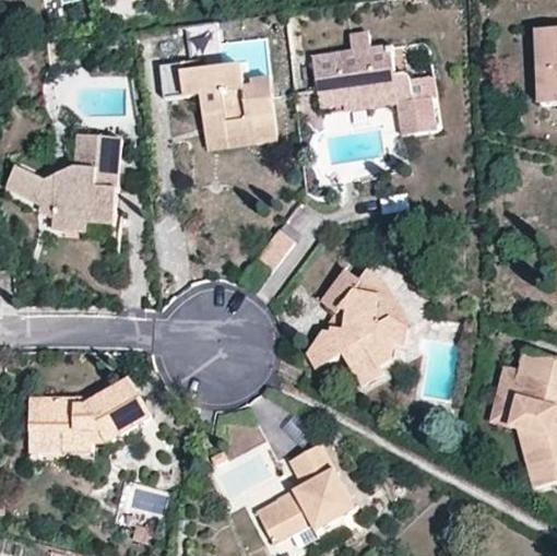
[(556,103),(556,28),(534,30),(540,104),(556,103)]
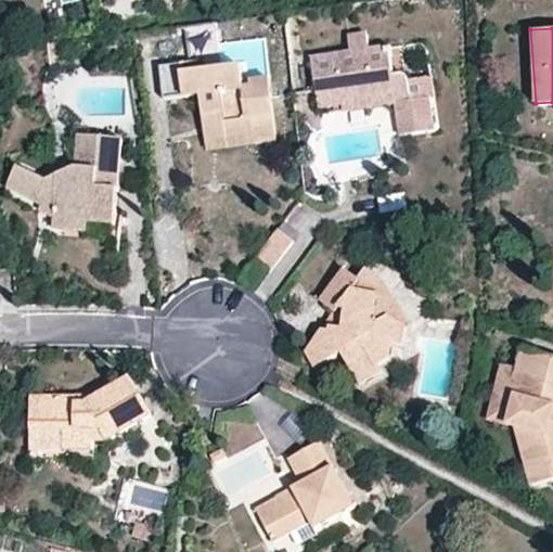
[(390,52),(389,43),(369,46),(365,30),(347,34),(349,50),(309,55),(317,99),(390,90),(393,103),(398,135),(434,129),(428,95),(410,99),(407,79),(407,76),(403,72),(393,74),(388,52),(390,52)]
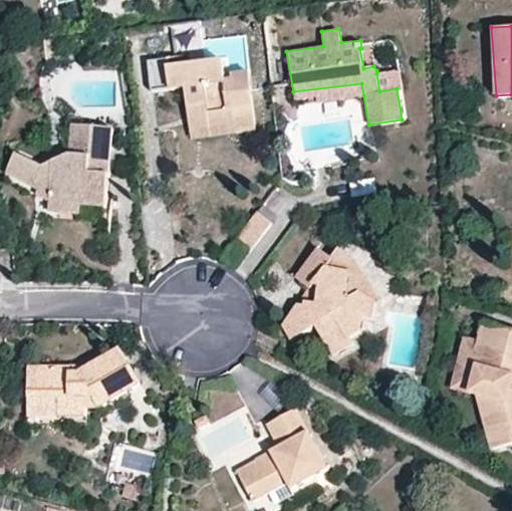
[(253,129),(247,71),(229,72),(229,77),(225,78),(223,60),(190,63),(188,56),(147,59),(150,89),(168,87),(169,90),(184,88),(186,103),(204,102),(206,113),(231,111),(232,126),(233,132),(253,129)]
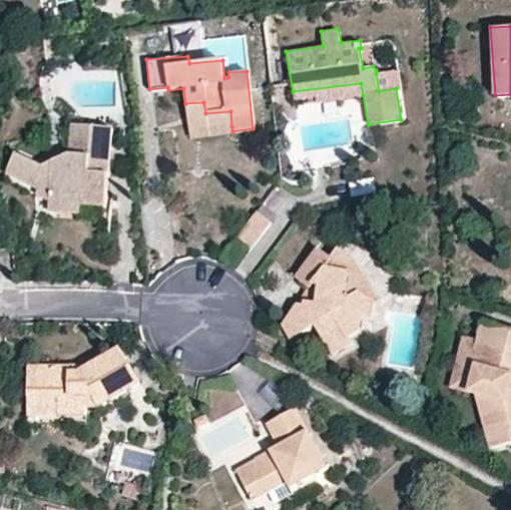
[(398,71),(376,73),(379,91),(396,88),(401,88),(398,71)]
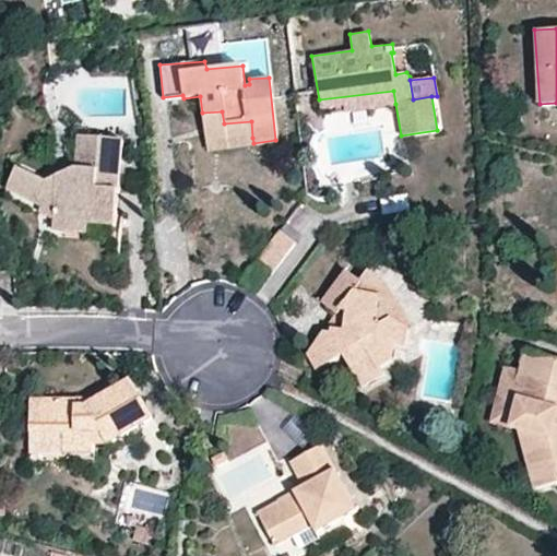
[(345,110),(395,104),(393,91),(319,99),(321,109),(344,106),(345,110)]
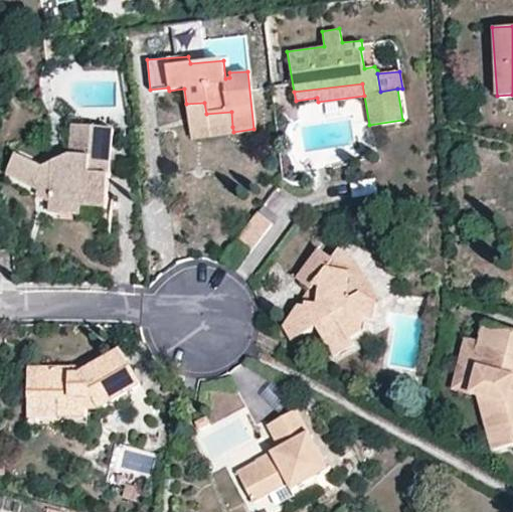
[(190,132),(232,127),(231,112),(206,114),(204,103),(186,104),(190,132)]
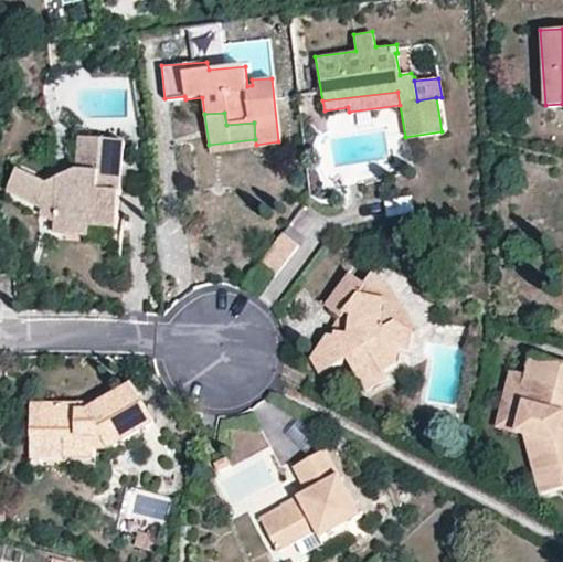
[(119,192),(124,141),(77,137),(75,170),(45,180),(17,167),(6,190),(40,207),(53,213),(52,223),(87,226),(87,210),(115,210),(117,192),(119,192)]
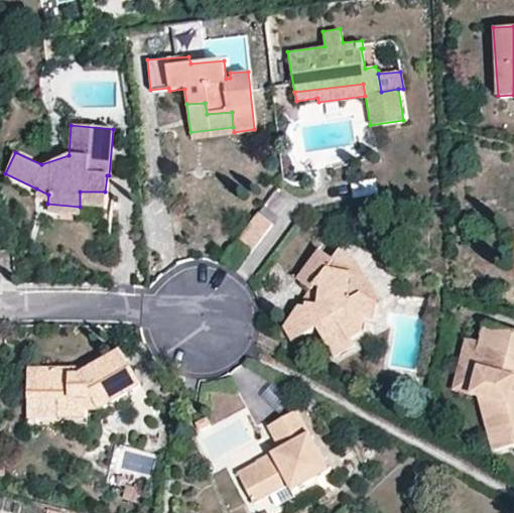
[(329,178),(326,162),(316,164),(318,179),(329,178)]
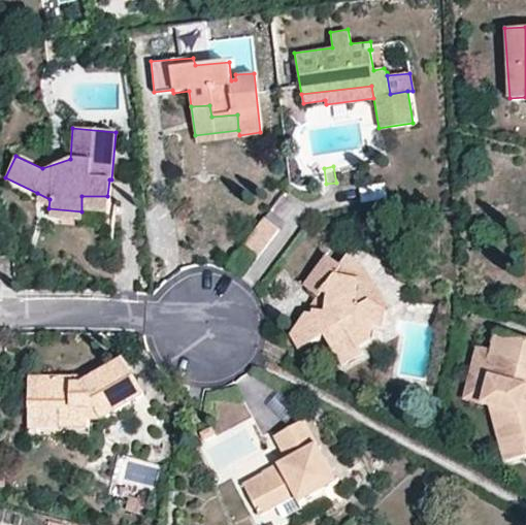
[(384,187),(359,189),(361,207),(386,204),(384,187)]
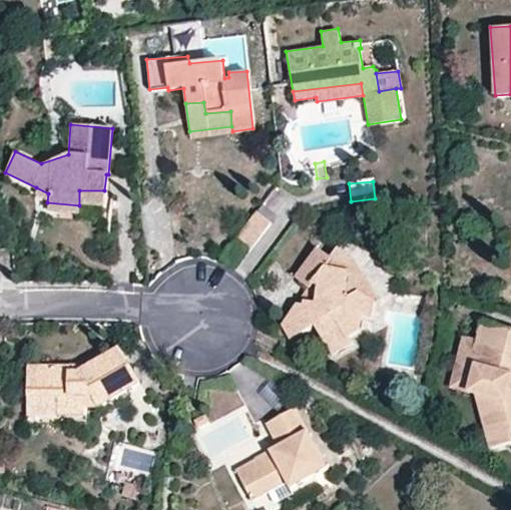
[(34,193),(47,202),(48,193),(36,187),(34,193)]
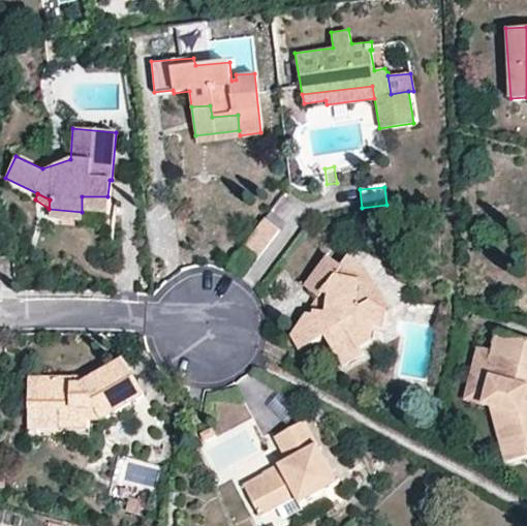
[(105,213),(107,196),(82,196),(82,212),(105,213)]
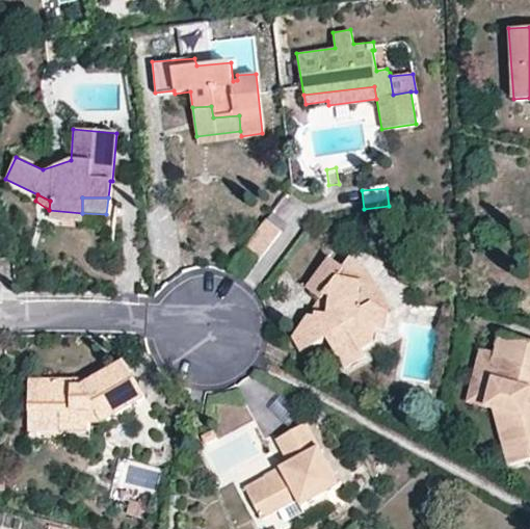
[(81,220),(82,213),(49,210),(49,217),(81,220)]
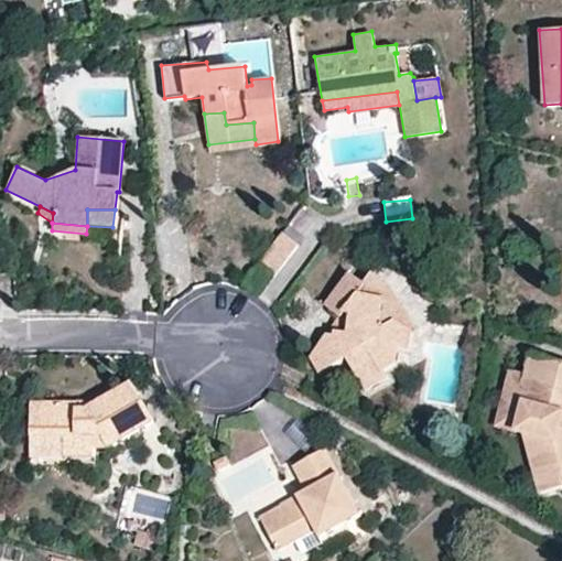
[(281,229),(257,261),(270,271),(296,243),(281,229)]
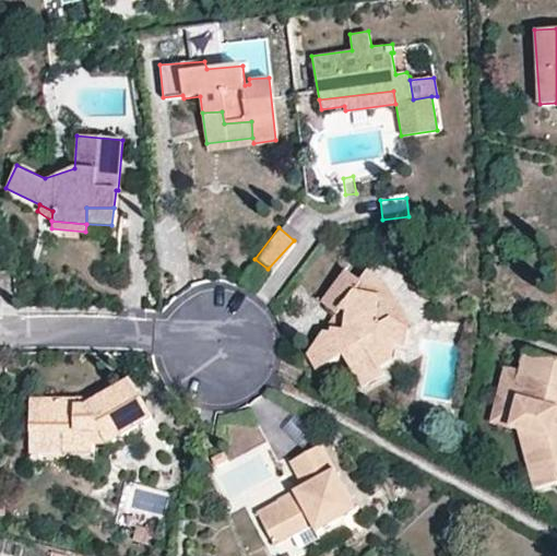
[(320,302),(334,311),(339,314),(340,310),(346,314),(343,330),(331,328),(329,331),(323,329),(305,354),(315,369),(342,355),(363,387),(386,374),(381,367),(392,359),(394,344),(405,344),(409,326),(403,322),(389,286),(391,283),(386,280),(383,281),(366,269),(359,279),(344,268),(320,302)]
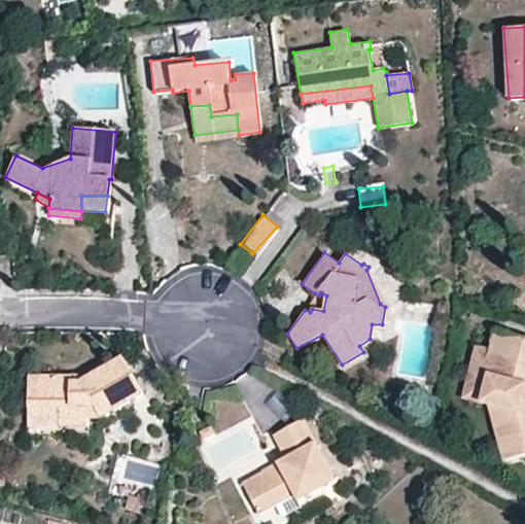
[(304,309),(305,310),(310,312),(312,309),(323,311),(326,295),(320,292),(319,295),(315,293),(304,309)]
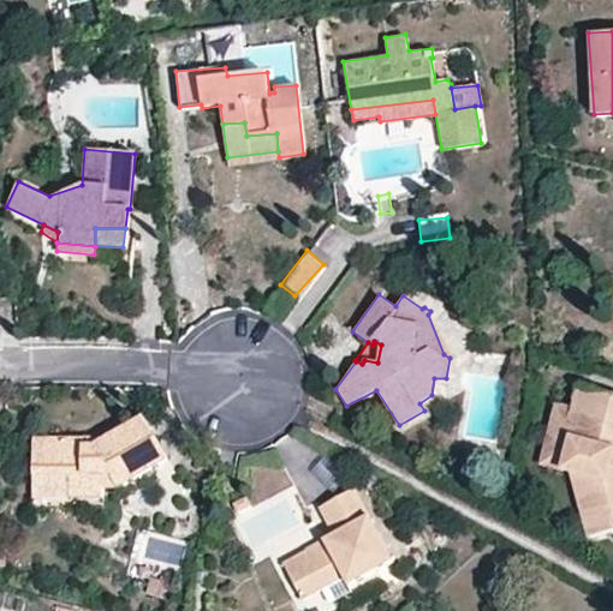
[(612,393),(575,383),(570,405),(554,467),(569,472),(585,534),(612,527),(612,522),(612,521),(612,393)]
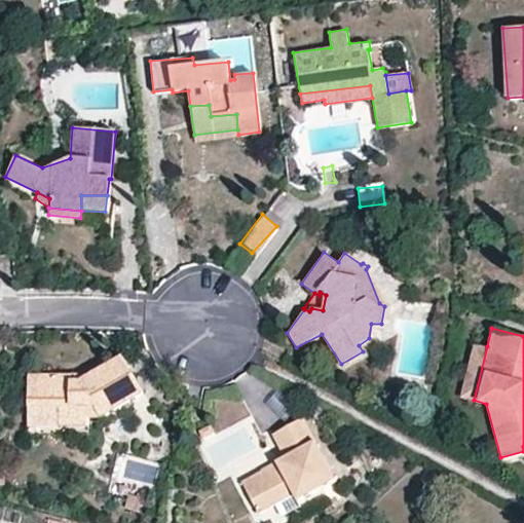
[(458,396),(474,400),(487,346),(473,341),(458,396)]
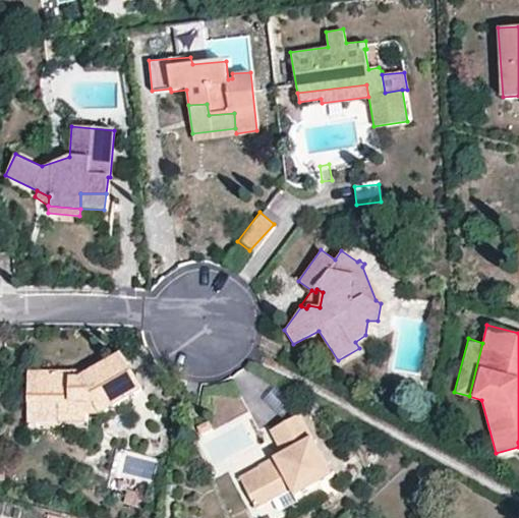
[(140,388),(120,351),(87,369),(25,368),(24,425),(84,425),(87,412),(98,412),(140,388)]
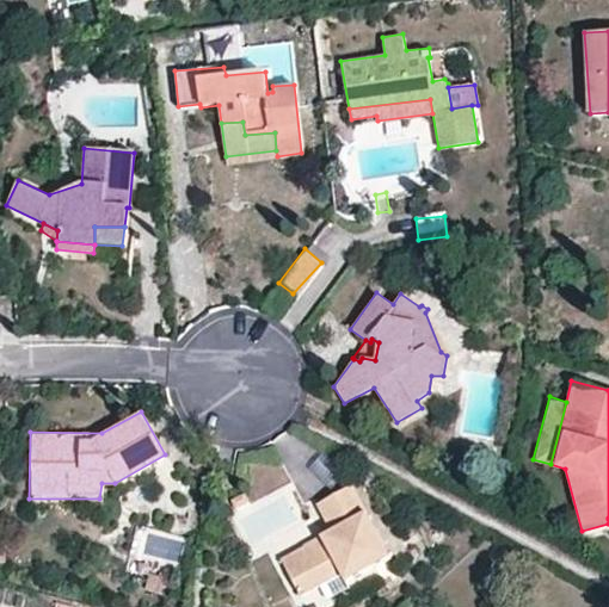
[(328,528),(319,534),(323,543),(283,565),(299,594),(340,573),(344,578),(389,556),(351,483),(314,502),(328,528)]
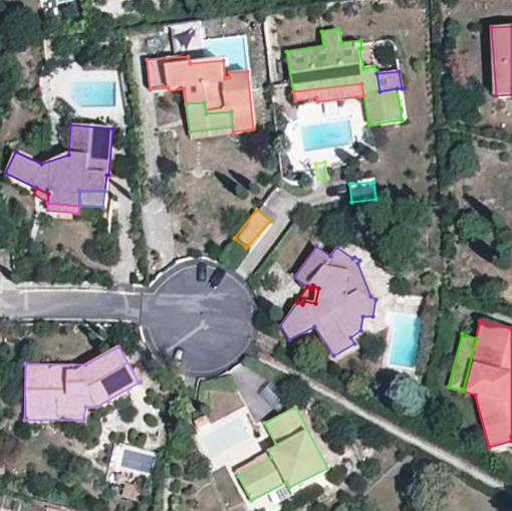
[(234,468),(238,476),(271,457),(268,450),(234,468)]
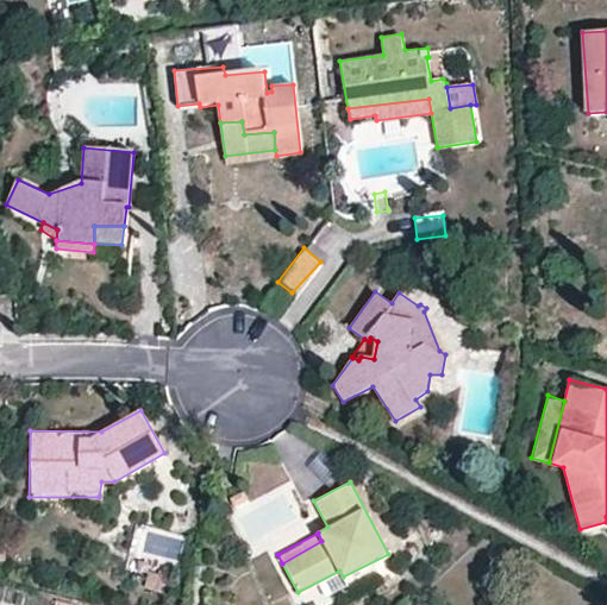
[(339,571),(298,592),(304,604),(311,604),(348,587),(339,571)]
